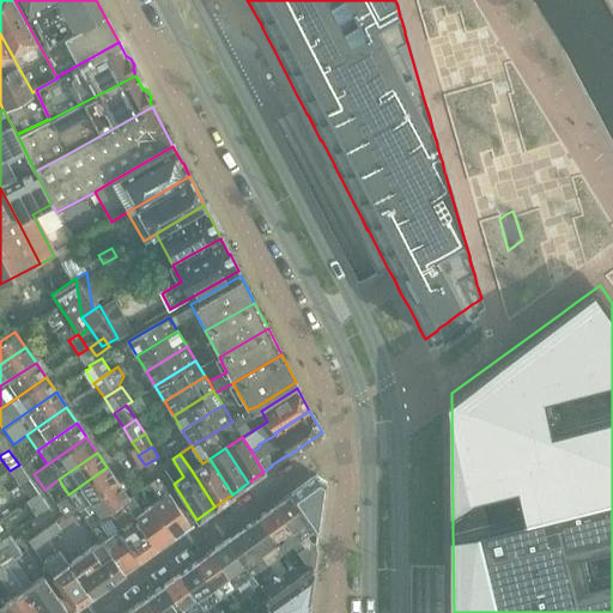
[(19,465),(10,471),(19,485),(29,479),(19,465)]
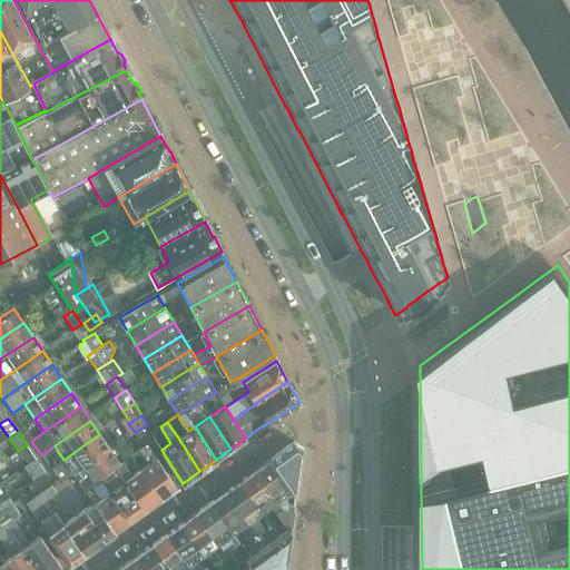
[(68,465),(55,474),(60,482),(72,474),(109,449),(99,434),(64,460),(68,465)]
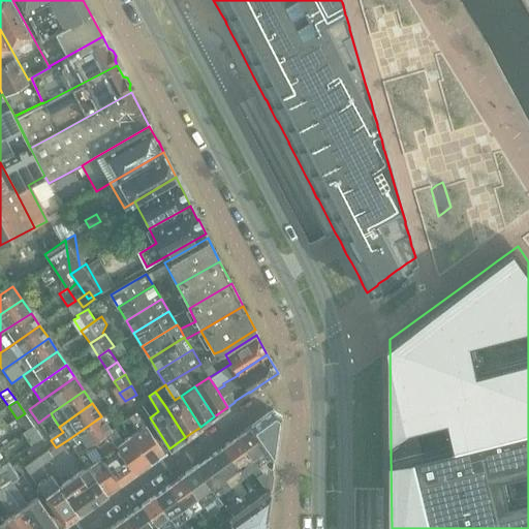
[(273,409),(250,426),(272,457),(274,458),(276,442),(277,443),(280,414),(273,409)]
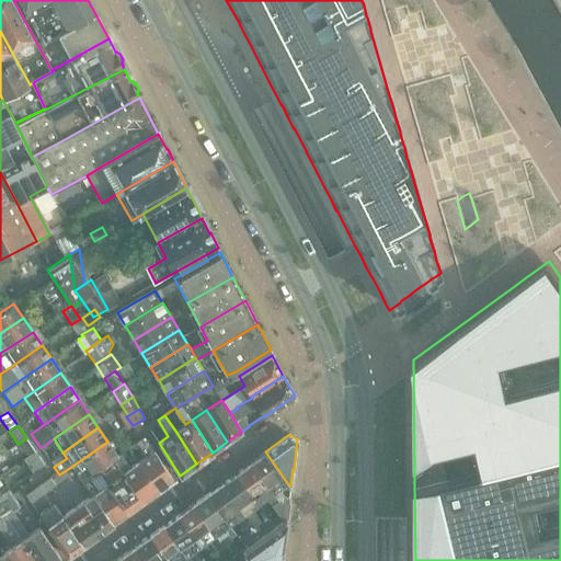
[(147,456),(138,462),(158,491),(173,480),(144,436),(137,442),(147,456)]
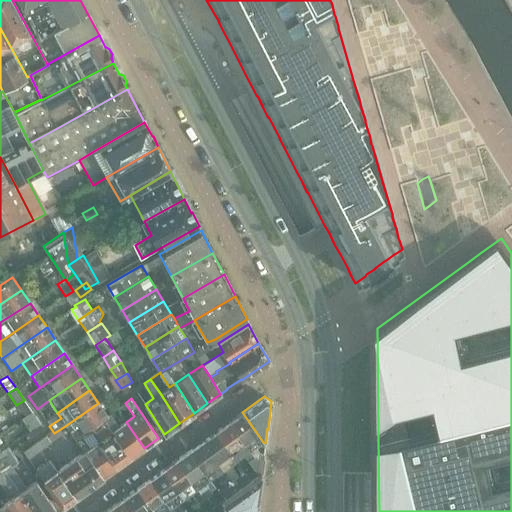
[(65,426),(71,434),(74,439),(81,434),(83,433),(96,424),(103,420),(107,416),(98,403),(65,426)]
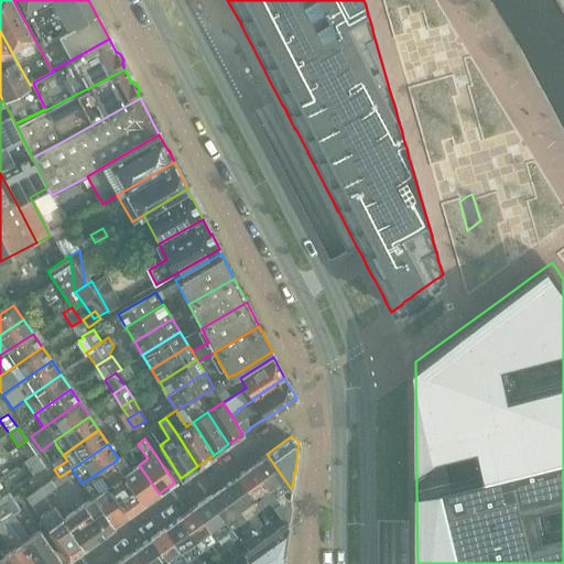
[(35,454),(24,462),(33,475),(44,467),(35,454)]
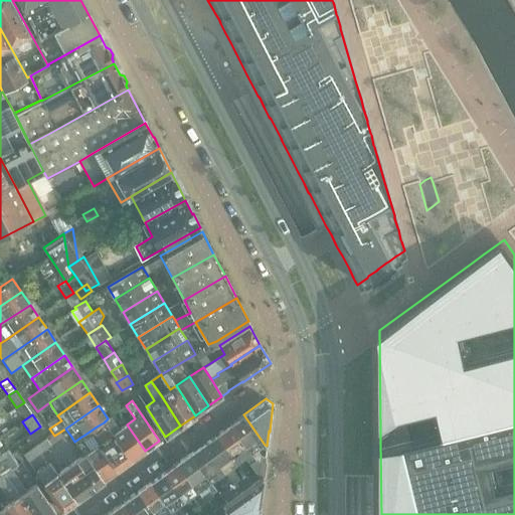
[(243,414),(230,424),(255,461),(249,465),(260,478),(263,476),(267,446),(265,445),(243,414)]
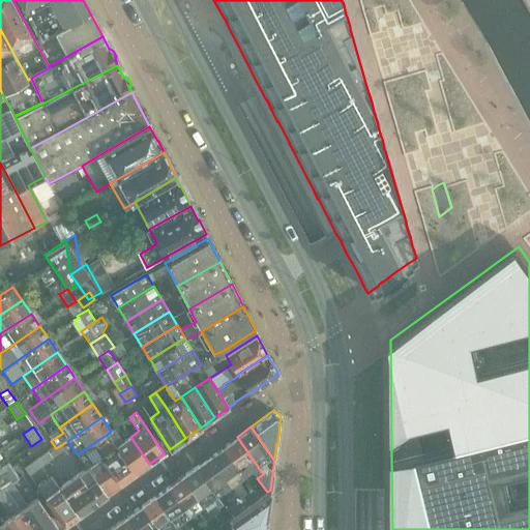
[(111,431),(107,435),(135,474),(149,464),(130,437),(123,442),(114,430),(111,431)]
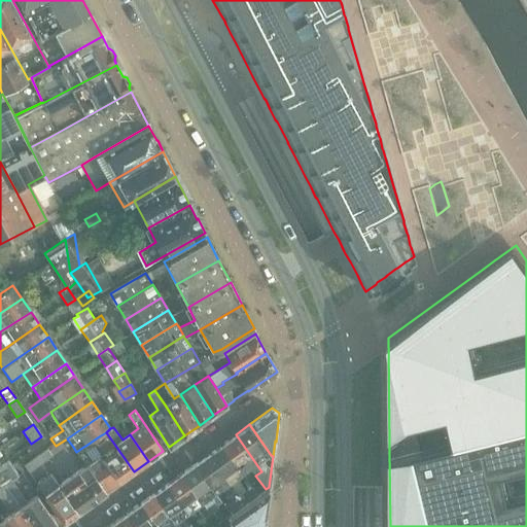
[(106,432),(99,436),(108,450),(101,455),(120,482),(134,471),(106,432)]
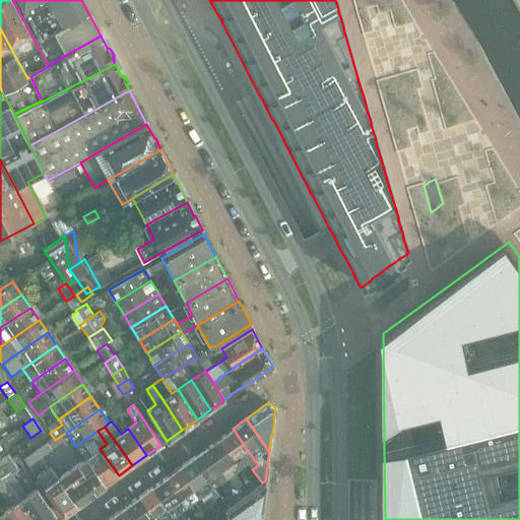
[(233,429),(218,439),(239,467),(254,489),(262,482),(252,469),(258,465),(233,429)]
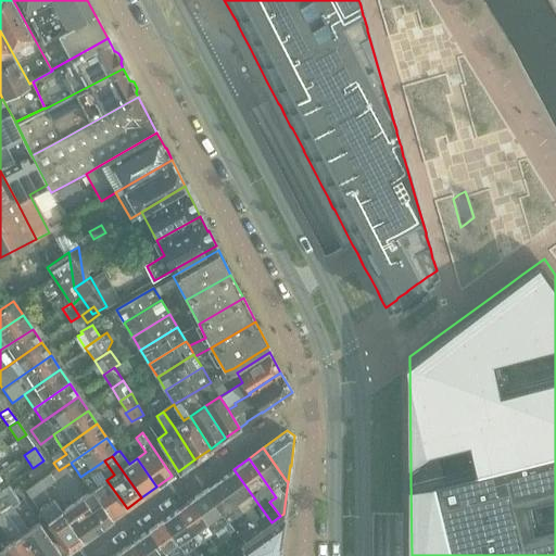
[(241,509),(255,500),(234,469),(220,480),(241,509)]
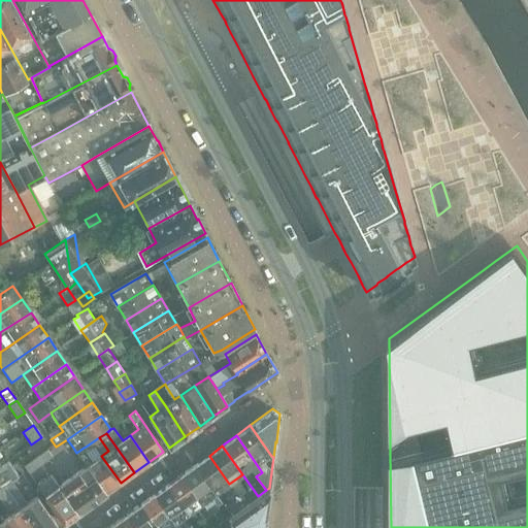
[(84,448),(76,453),(87,466),(106,493),(121,483),(101,456),(93,461),(84,448)]
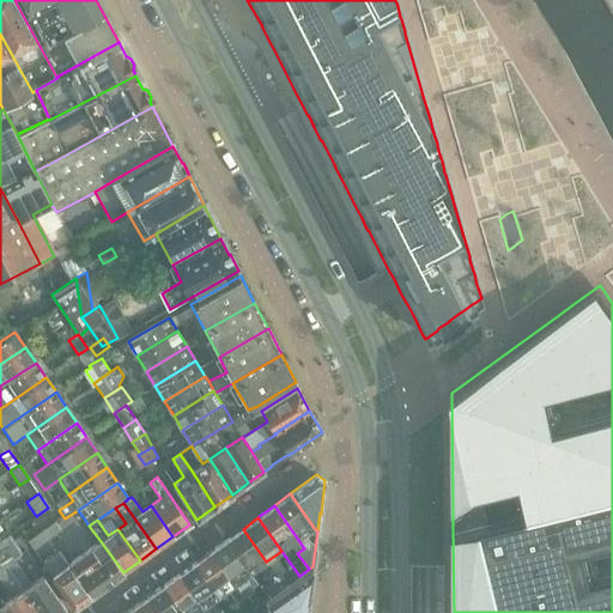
[(56,521),(28,541),(34,550),(62,530),(56,521)]
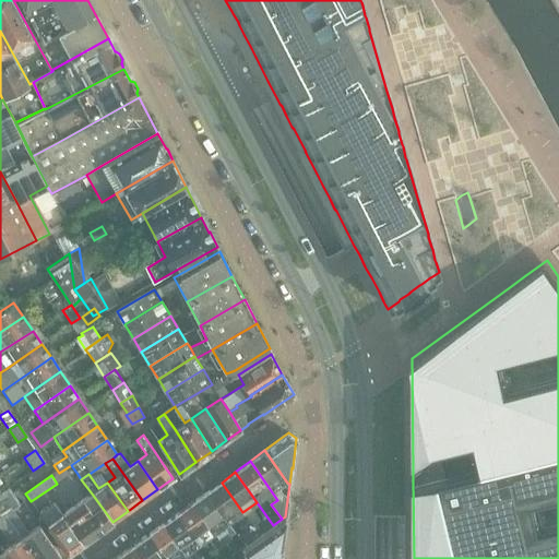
[(222,483),(206,492),(236,534),(238,537),(245,532),(235,518),(242,512),(222,483)]
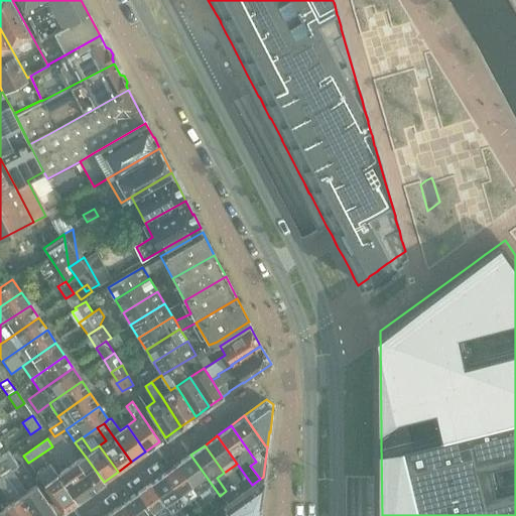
[(10,455),(0,462),(0,473),(16,463),(10,455)]
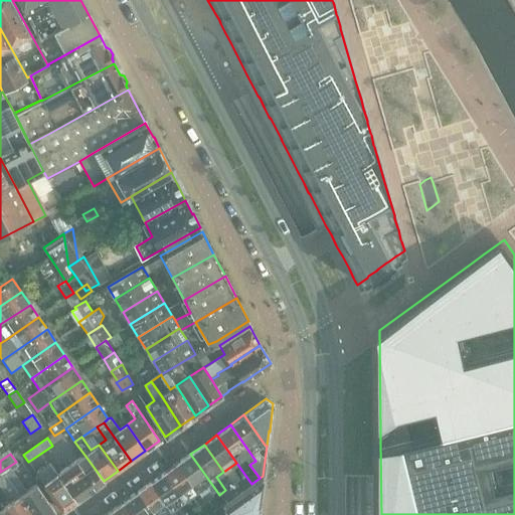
[(217,492),(190,454),(177,463),(197,491),(202,487),(210,497),(217,492)]
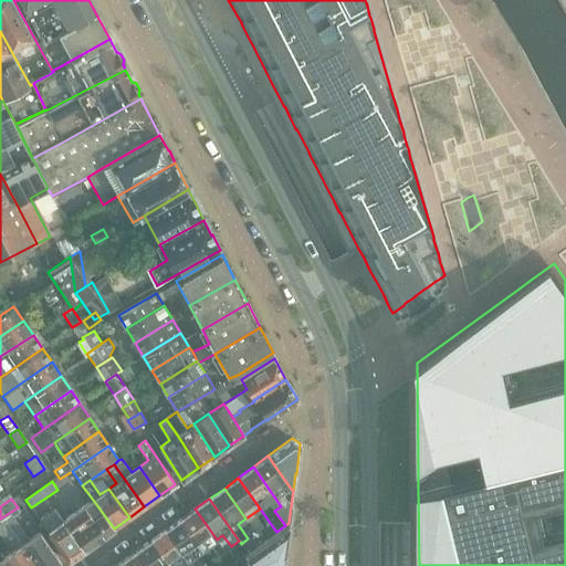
[(93,500),(87,503),(63,521),(63,522),(84,549),(114,528),(93,500)]
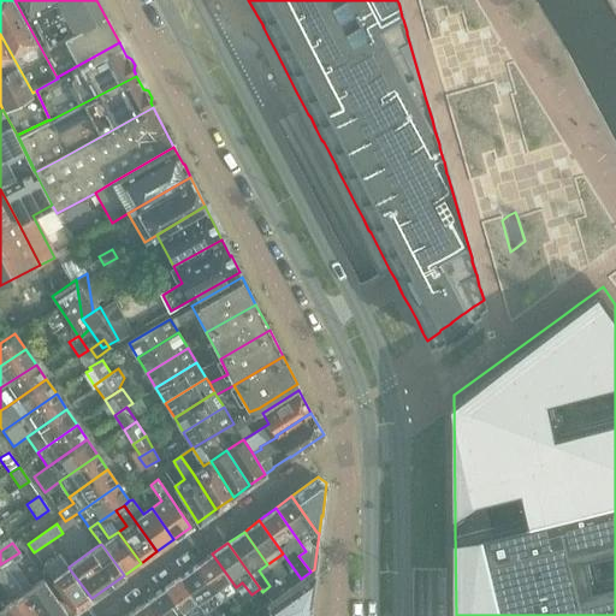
[(59,554),(42,566),(73,610),(92,598),(69,568),(69,567),(59,554)]
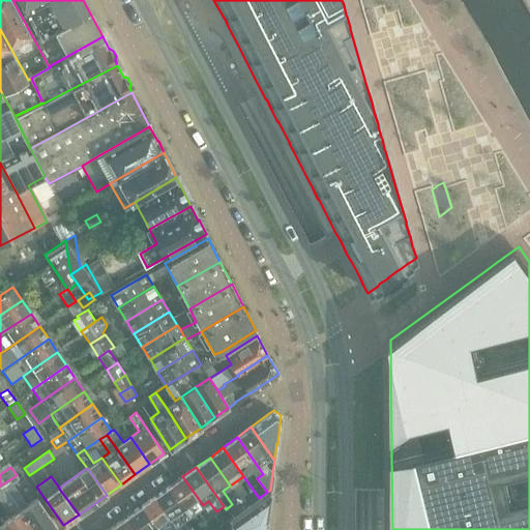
[(203,520),(202,520),(209,529),(214,529),(218,527),(203,505),(182,476),(168,487),(169,487),(188,516),(196,510),(203,520)]
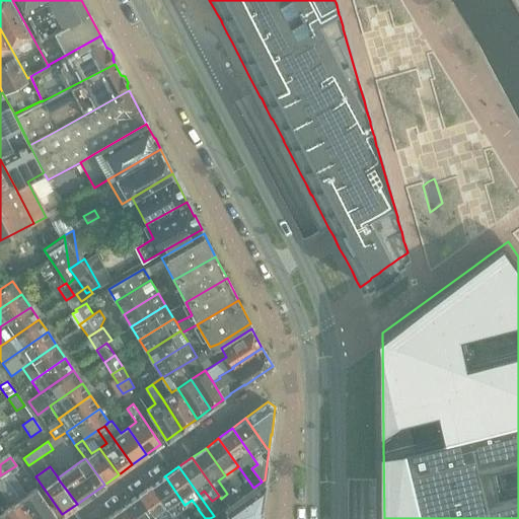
[(14,474),(7,479),(33,518),(56,518),(58,518),(36,488),(28,494),(14,474)]
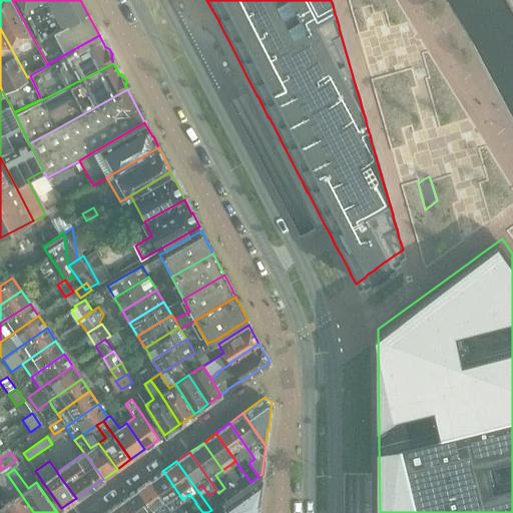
[(182,512),(175,504),(182,499),(163,471),(149,481),(172,512),(182,512)]
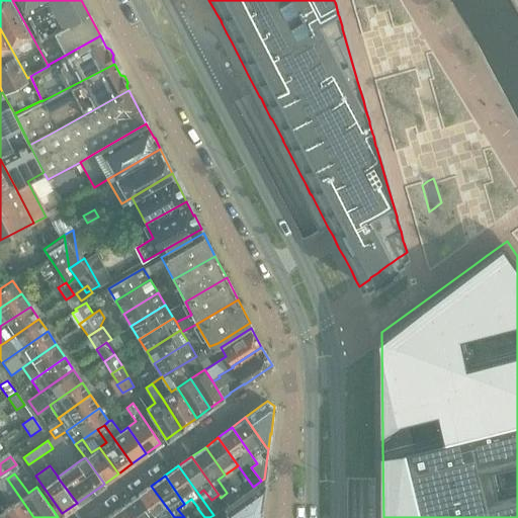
[(15,503),(5,509),(11,517),(33,517),(7,479),(0,484),(10,498),(11,498),(15,503)]
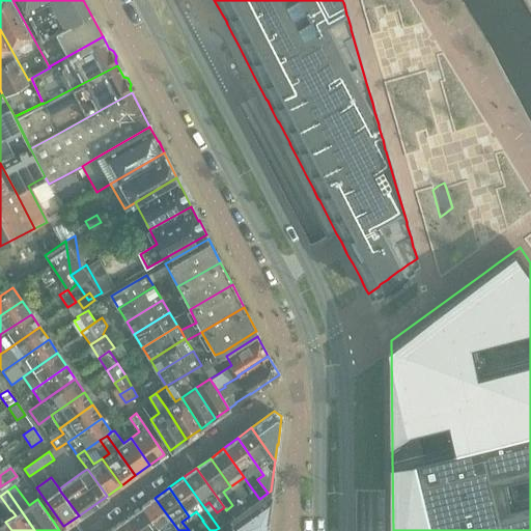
[(264,530),(271,491),(268,493),(259,499),(230,520),(230,530),(264,530)]
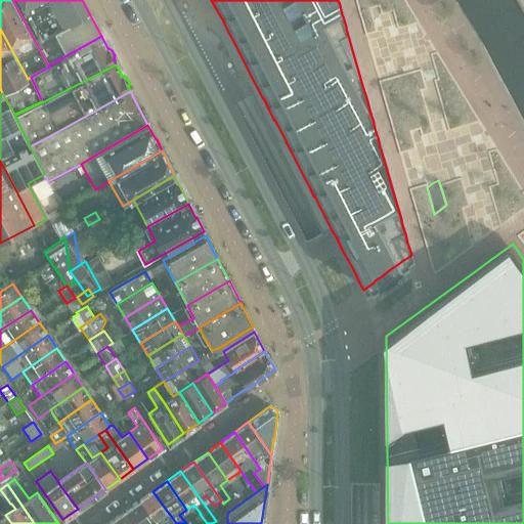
[(176,523),(153,491),(139,500),(156,523),(166,523),(167,523),(168,523),(176,523)]
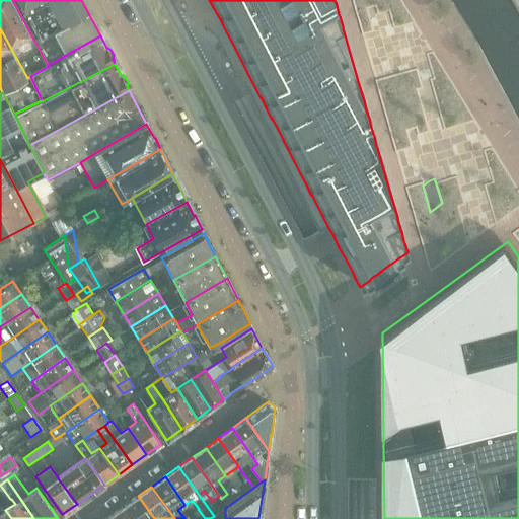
[(138,496),(125,506),(134,518),(154,518),(138,496)]
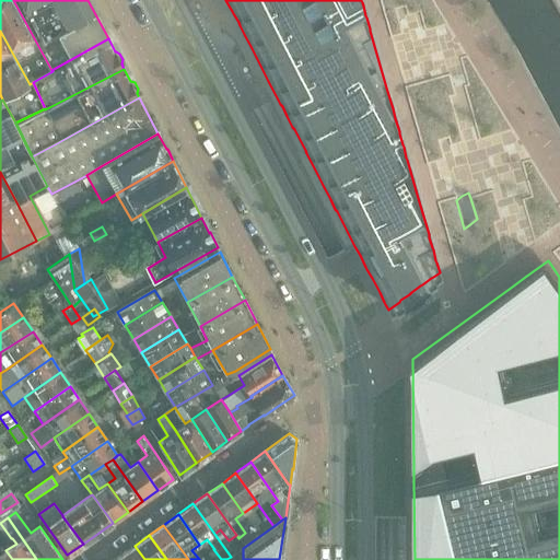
[(144,559),(135,546),(120,556),(123,559),(144,559)]
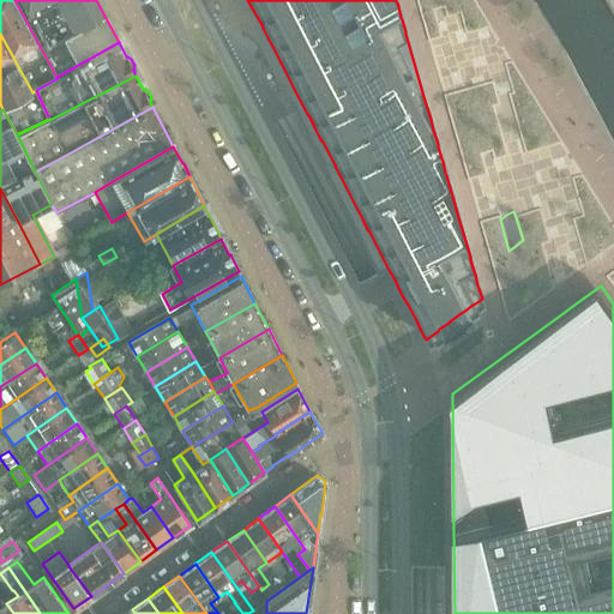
[(0,613),(13,613),(6,603),(0,608),(0,613)]
